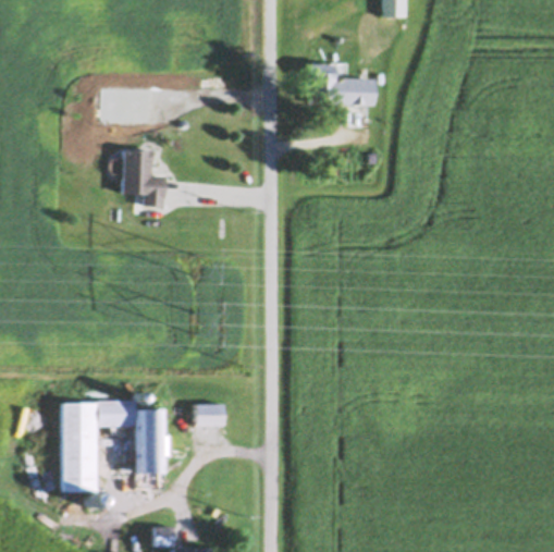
[(383,0),(405,0),(405,16),(383,16),(383,0)]
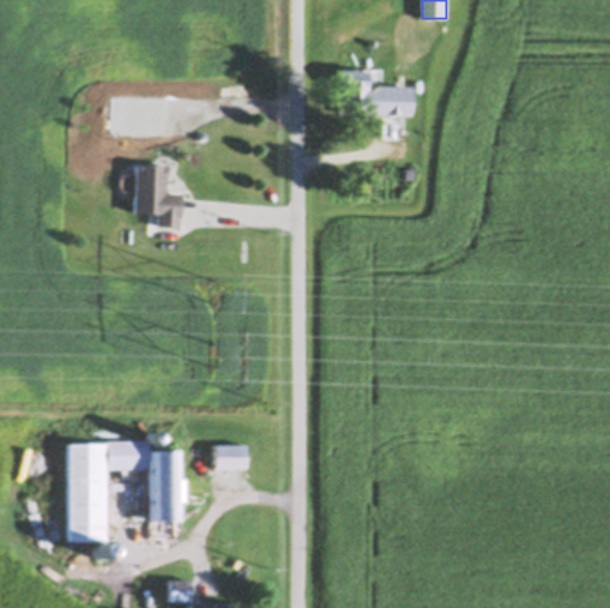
[(342,68),(366,70),(366,72),(370,72),(370,89),(374,89),(375,85),(410,85),(410,114),(374,114),(374,116),(345,115),(345,86),(342,86),(342,68)]
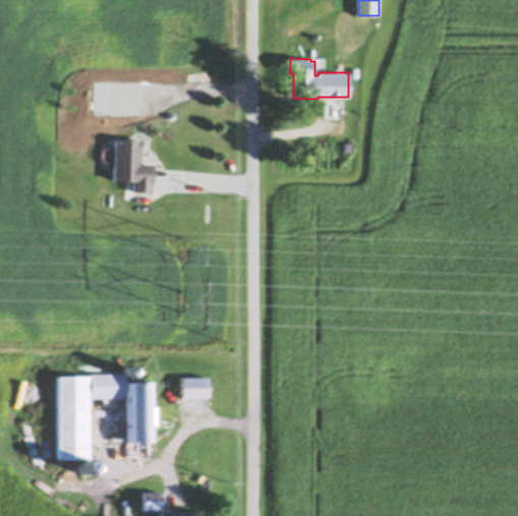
[(114,140),(141,140),(140,164),(154,165),(154,185),(153,185),(153,192),(132,192),(132,181),(113,181),(114,140)]
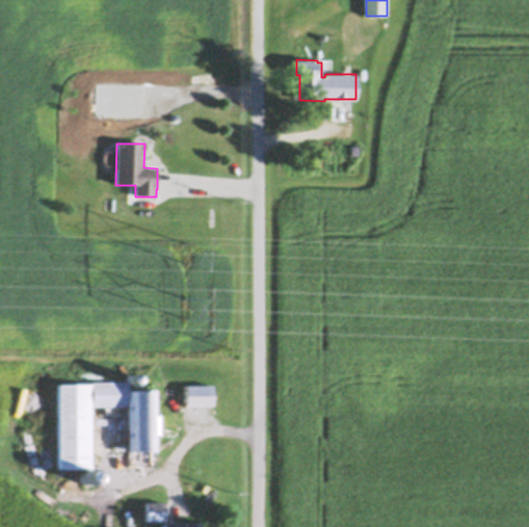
[(351,148),(360,148),(360,157),(351,157),(351,148)]
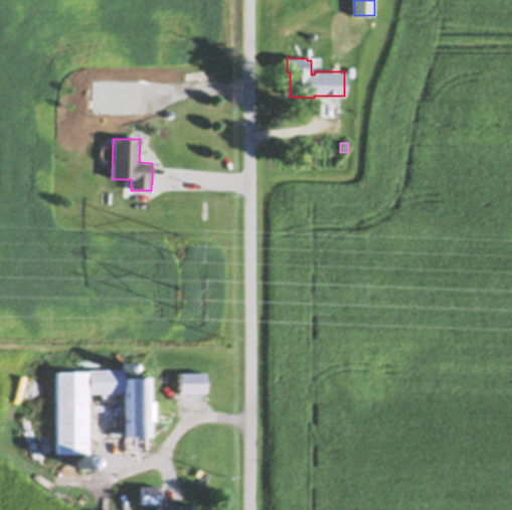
[(132,370),(144,370),(145,378),(152,378),(153,448),(126,448),(125,394),(90,395),(90,454),(57,455),(57,372),(90,372),(90,370),(124,370),(124,366),(127,364),(130,364),(133,366),(132,370)]
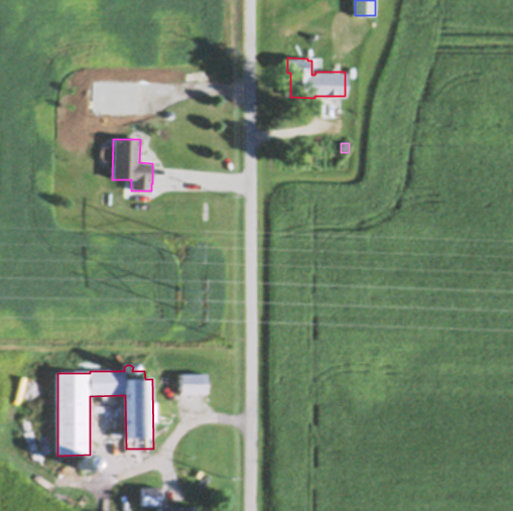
[(191,366),(235,366),(235,397),(190,397),(191,366)]
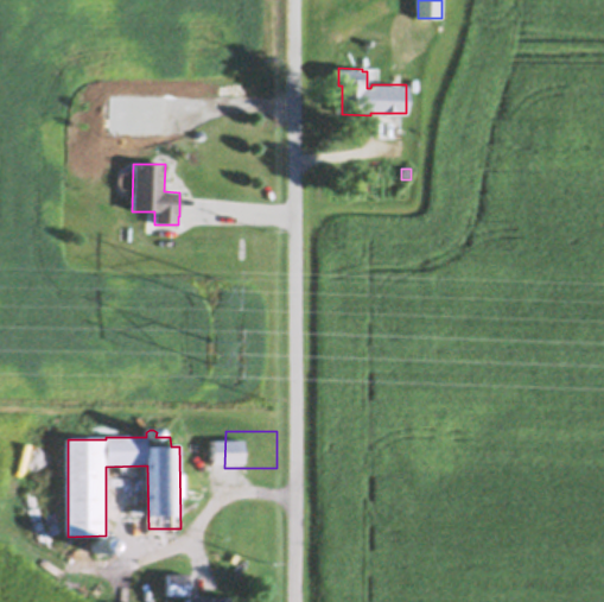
[(199,449),(197,450),(196,450),(195,450),(194,450),(191,449),(190,448),(189,445),(189,444),(189,443),(189,442),(189,439),(190,438),(191,437),(192,437),(194,437),(196,436),(197,437),(198,437),(199,438),(201,439),(202,441),(202,442),(202,443),(202,445),(202,447),(201,448),(199,449)]
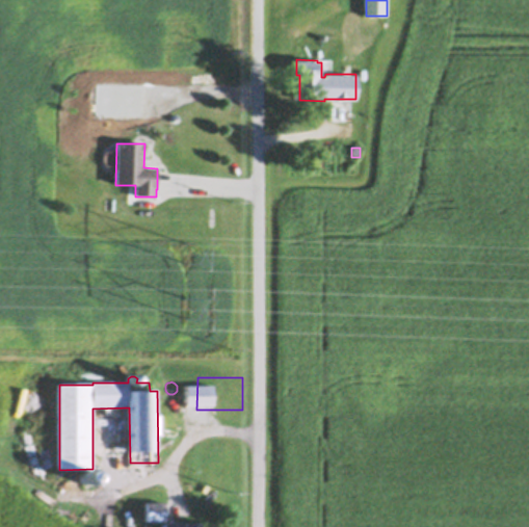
[(93,488),(91,488),(90,488),(89,488),(87,488),(86,486),(85,486),(84,485),(83,484),(83,482),(83,481),(83,480),(83,478),(84,477),(85,476),(86,475),(87,475),(88,475),(90,475),(91,475),(93,475),(94,476),(95,477),(96,478),(96,480),(96,481),(96,482),(96,484),(95,485),(94,486),(93,488)]
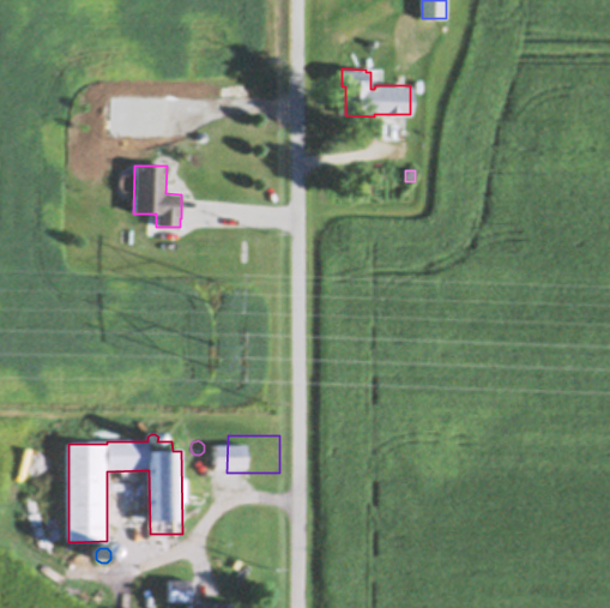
[(137,563),(136,563),(133,563),(132,563),(131,563),(130,561),(128,560),(127,559),(127,558),(127,557),(127,555),(128,554),(128,553),(130,552),(131,551),(132,551),(134,551),(136,551),(137,552),(138,552),(139,553),(139,554),(140,557),(140,558),(139,559),(139,560),(138,561),(137,563)]
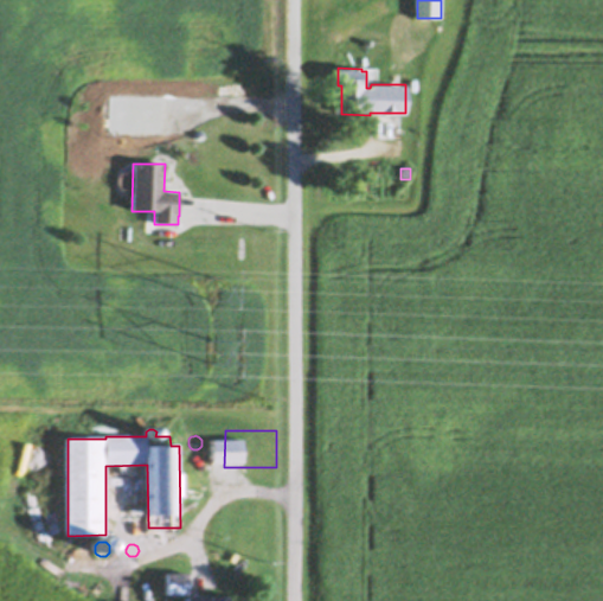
[(168,574),(188,574),(188,596),(168,596),(168,574)]
